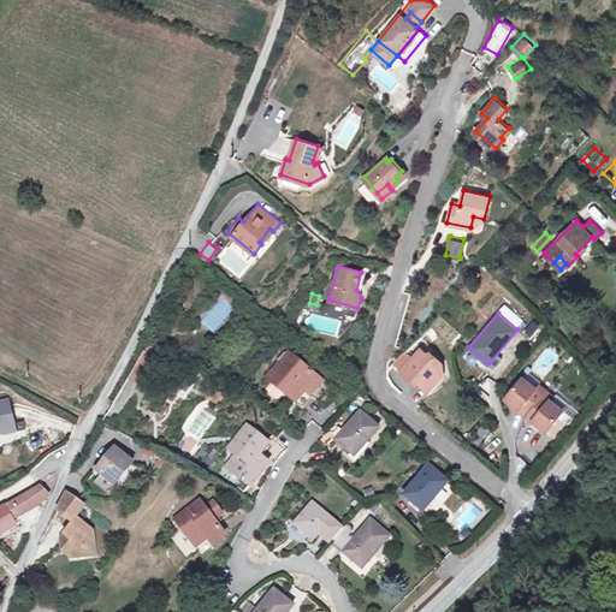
[(421,346),(401,369),(410,378),(412,375),(428,390),(436,382),(433,380),(442,372),(444,369),(443,361),(436,354),(433,357),(421,346)]
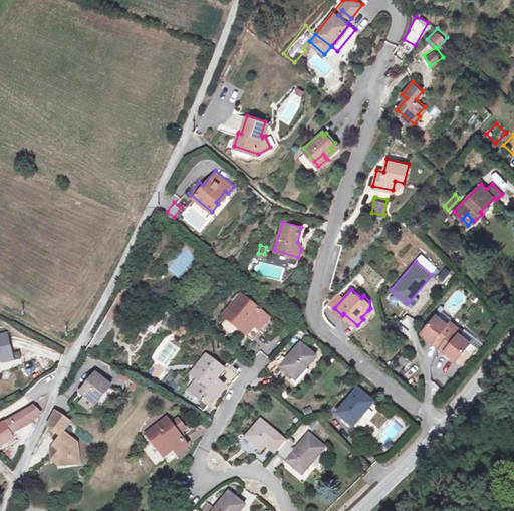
[(280,325),(241,292),(222,313),(226,317),(237,325),(252,338),(259,330),(269,338),(280,325)]
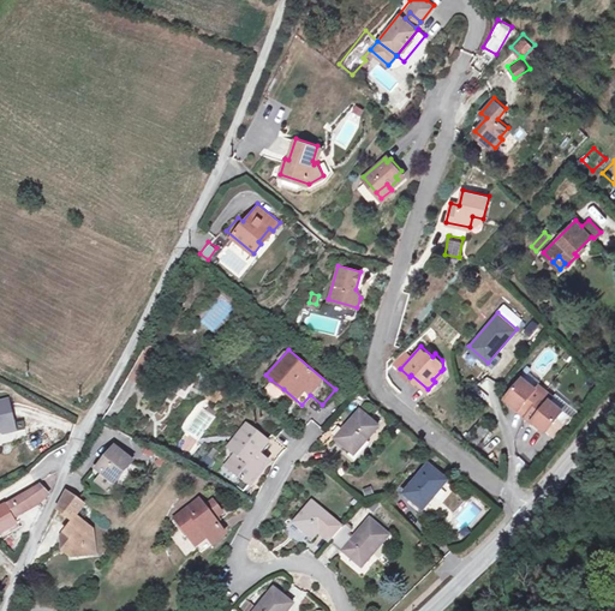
[(135,361),(127,375),(139,381),(147,367),(135,361)]
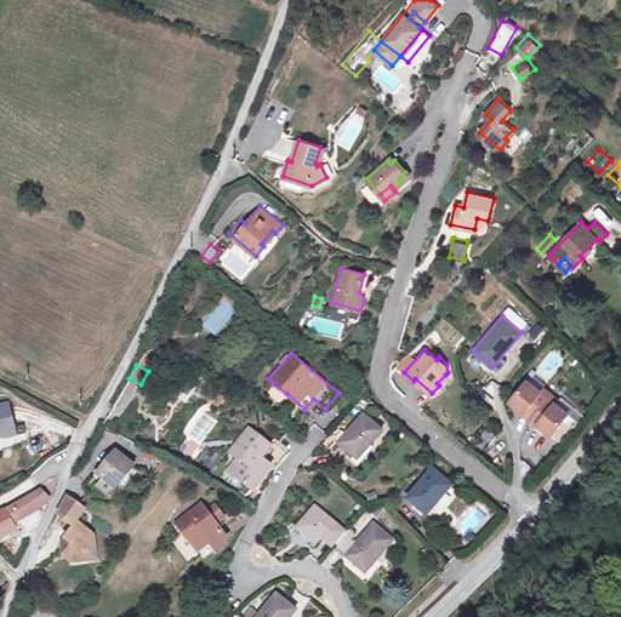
[(445,375),(437,383),(439,386),(448,377),(445,375)]
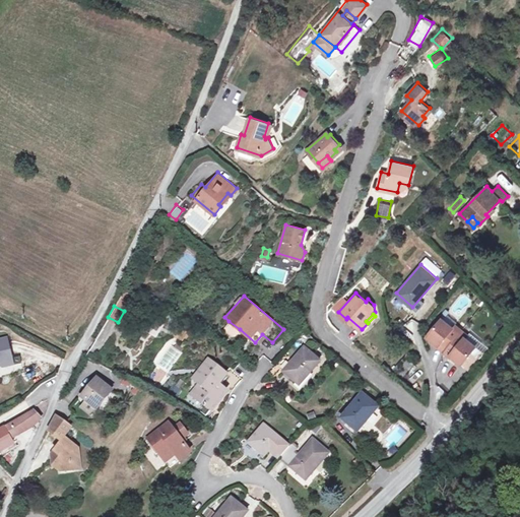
[(453,326),(443,318),(429,335),(439,344),(439,345),(445,350),(463,328),(456,322),(453,326)]
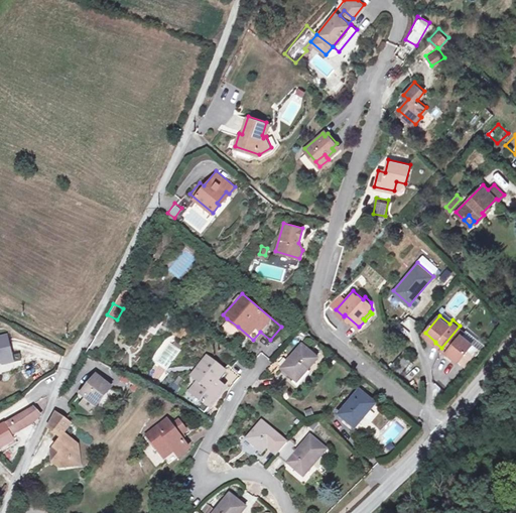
[(238,327),(227,318),(223,324),(222,327),(230,334),(233,333),(238,327)]
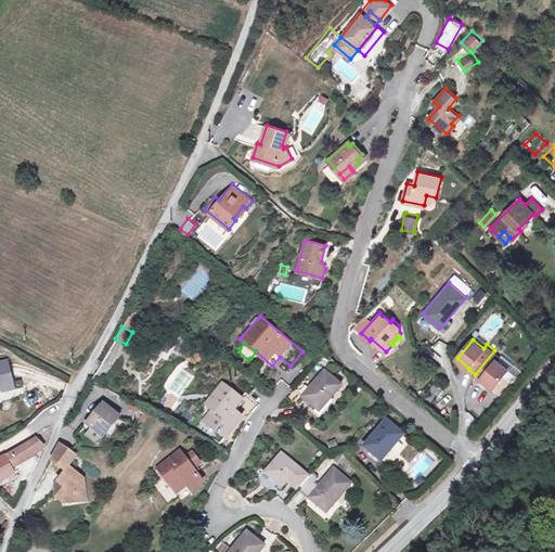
[(494,350),(475,374),(481,380),(482,379),(493,387),(510,369),(498,359),(501,355),(494,350)]
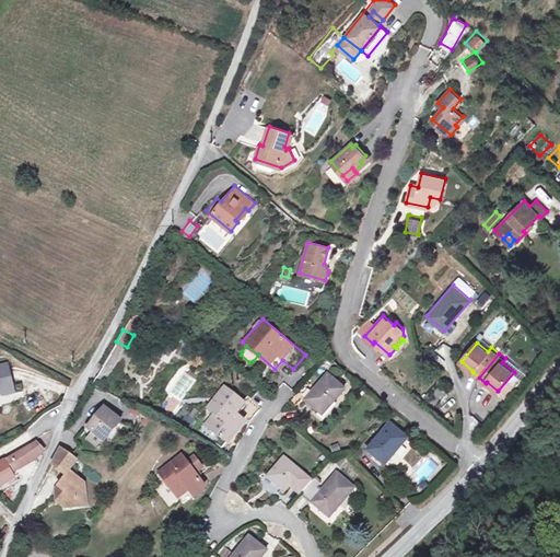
[(15,391),(9,361),(0,363),(0,391),(3,394),(15,391)]
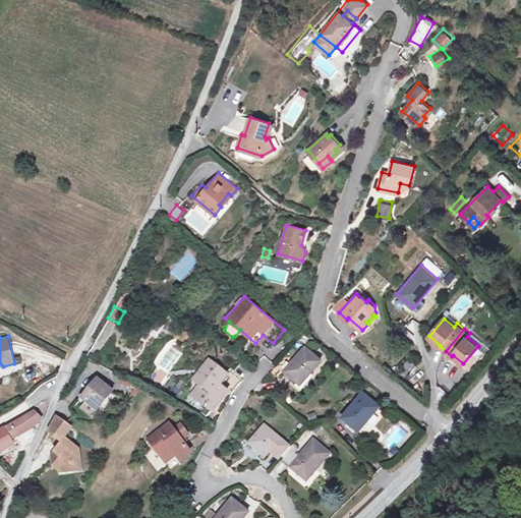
[(184,347),(177,342),(174,346),(181,351),(184,347)]
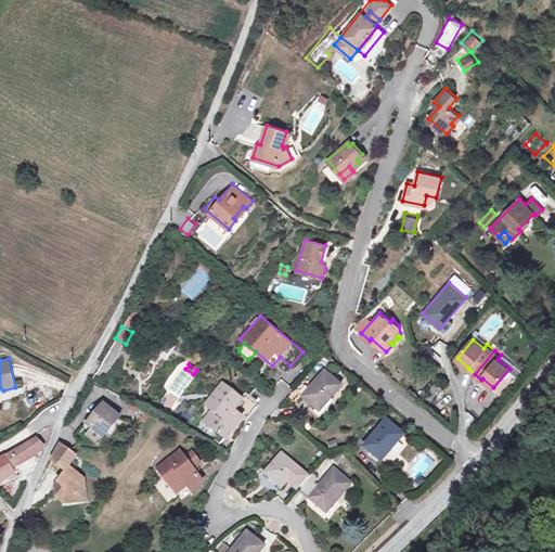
[(319,410),(341,384),(324,369),(301,395),(319,410)]
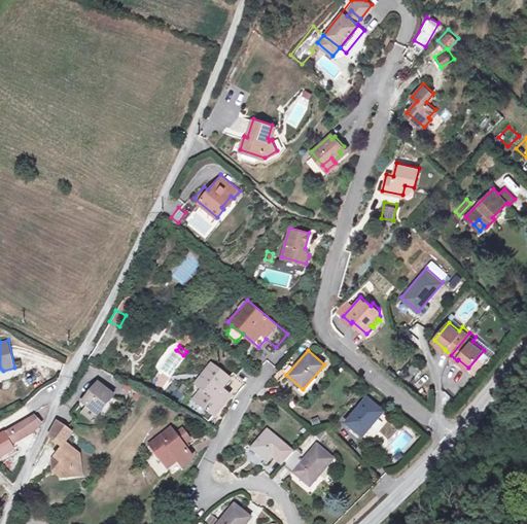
[(402,372),(409,377),(420,365),(414,359),(402,372)]
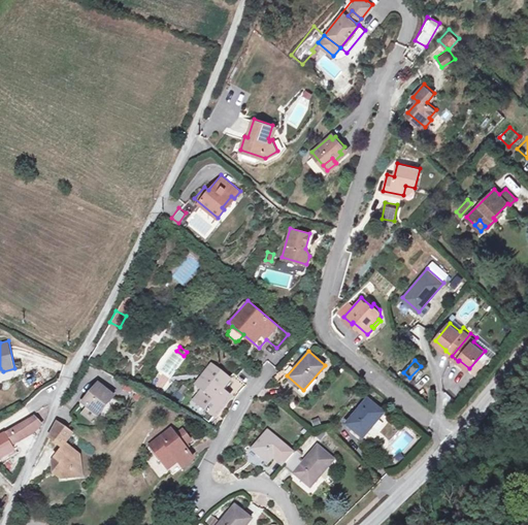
[(229,376),(211,363),(196,383),(201,387),(205,390),(197,401),(213,414),(229,394),(221,387),(229,376)]
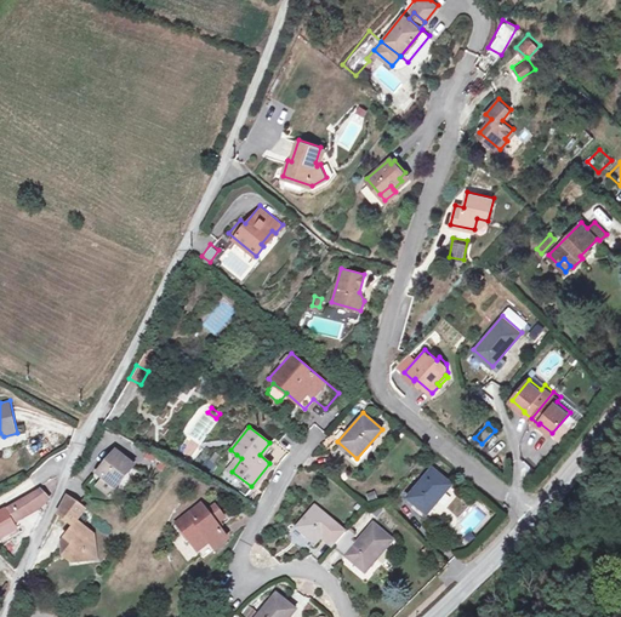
[(115,449),(97,470),(117,486),(135,463),(115,449)]
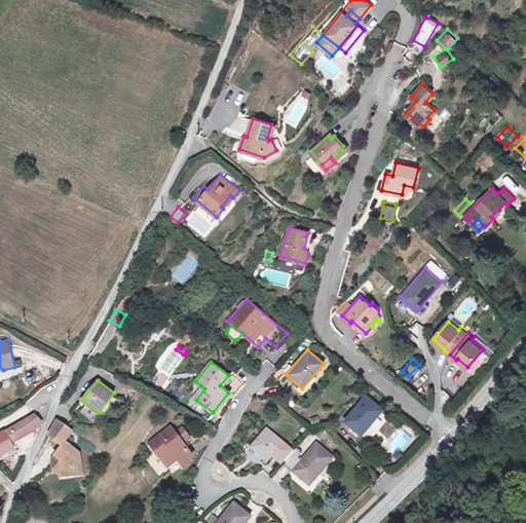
[(182,380),(178,386),(182,390),(187,383),(182,380)]
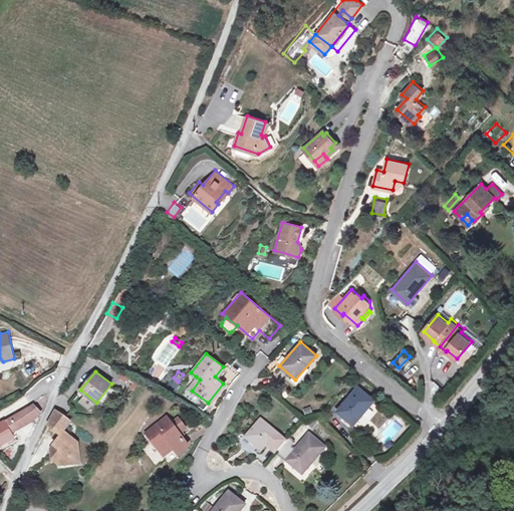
[(192,391),(200,379),(196,376),(188,388),(192,391)]
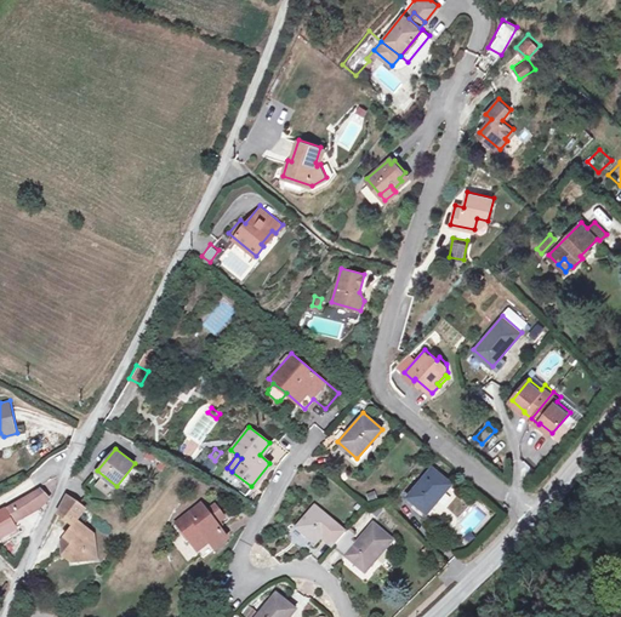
[(211,467),(215,461),(210,456),(199,472),(210,479),(211,467)]
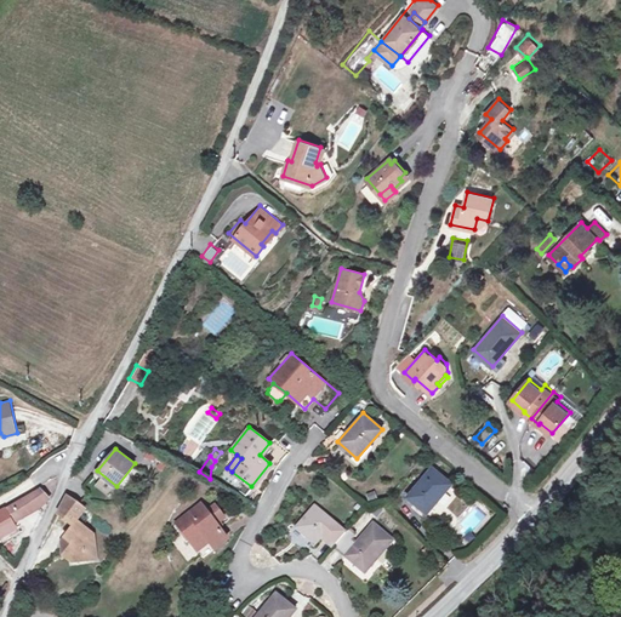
[(451,483),(432,467),(406,496),(426,512),(437,498),(438,500),(451,483)]
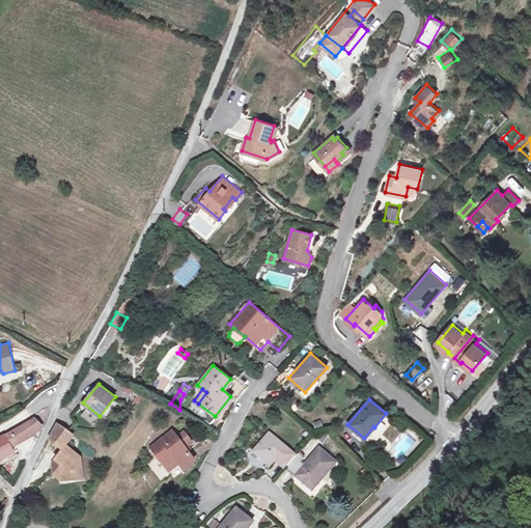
[(33,433),(42,425),(34,417),(0,436),(0,459),(15,451),(10,445),(33,433)]
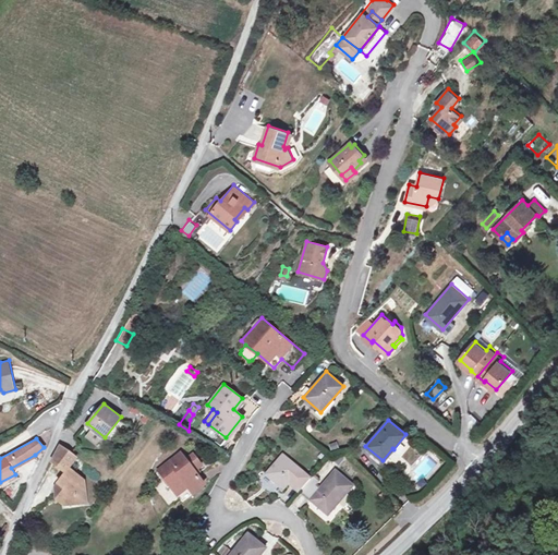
[(77,456),(61,444),(52,459),(65,470),(58,481),(61,483),(58,487),(56,491),(57,496),(64,496),(65,504),(80,502),(79,494),(86,493),(84,479),(76,480),(75,472),(69,467),(77,456)]
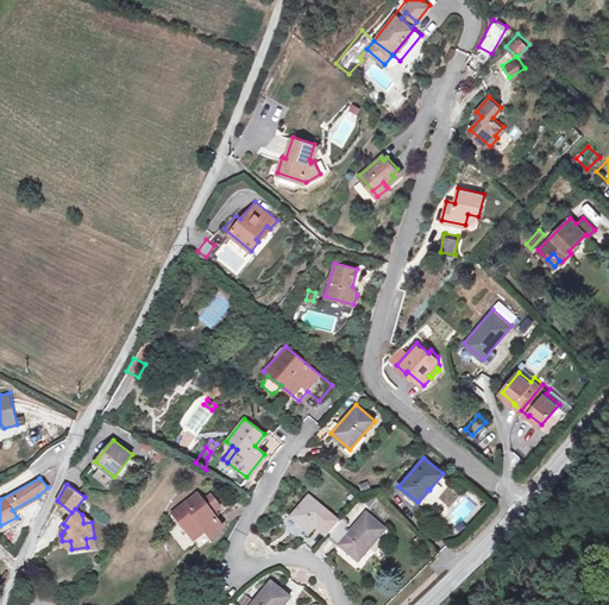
[(203,500),(198,493),(174,511),(200,544),(219,555),(227,540),(215,533),(224,527),(212,511),(220,505),(212,495),(203,500)]
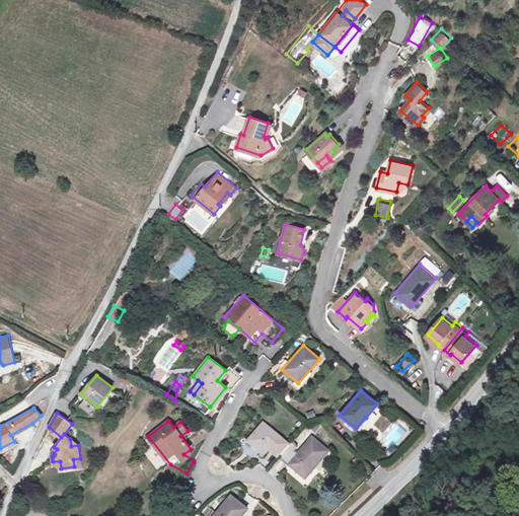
[(270,446),(279,454),(289,443),(263,421),(247,439),(264,453),(270,446)]
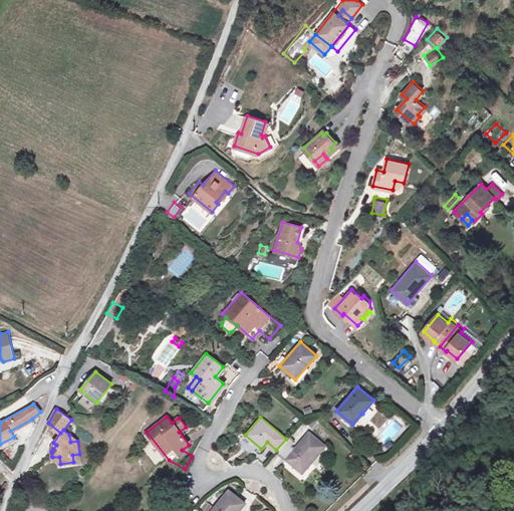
[(286,439),(276,450),(301,472),(324,445),(308,432),(294,448),(291,445),(294,441),(288,436),(286,439)]
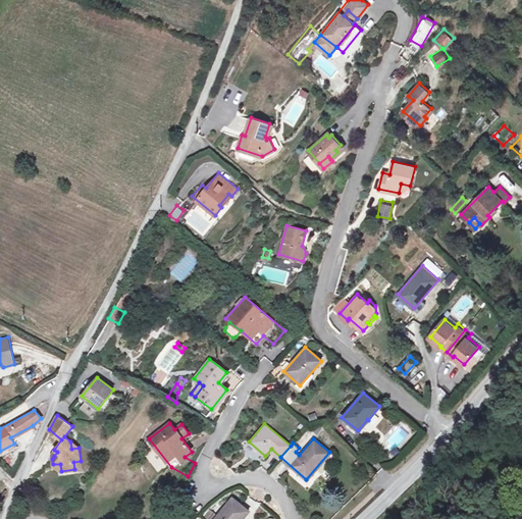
[(214,518),(242,518),(249,511),(231,498),(214,518)]
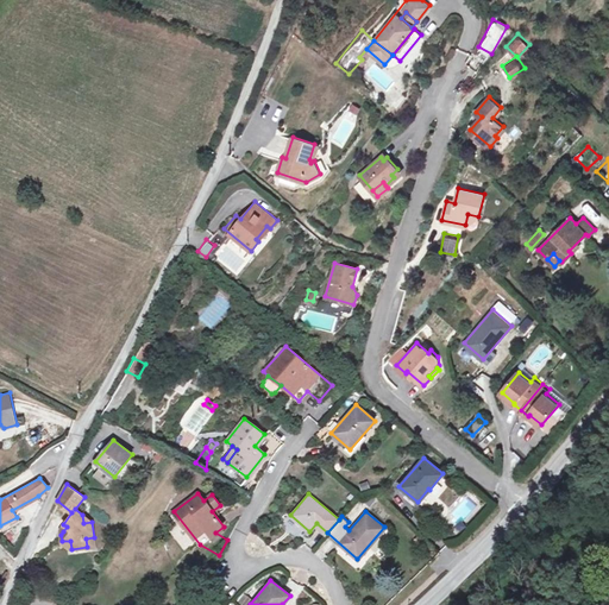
[(238,599),(245,604),(251,597),(244,592),(238,599)]
